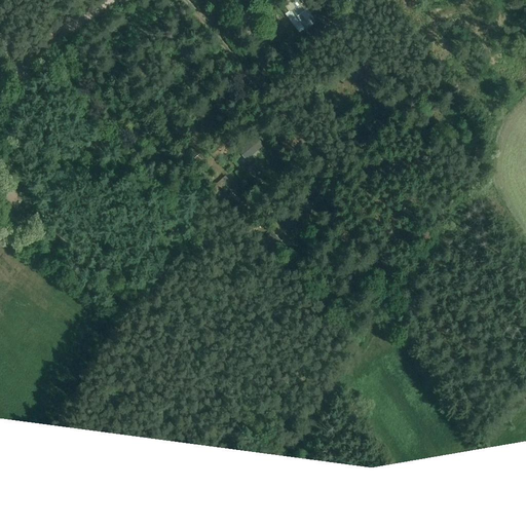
[(289,0),(284,0),(280,2),(289,13),(286,15),(295,29),(300,25),(305,31),(316,23),(300,1),(294,5),(289,0)]
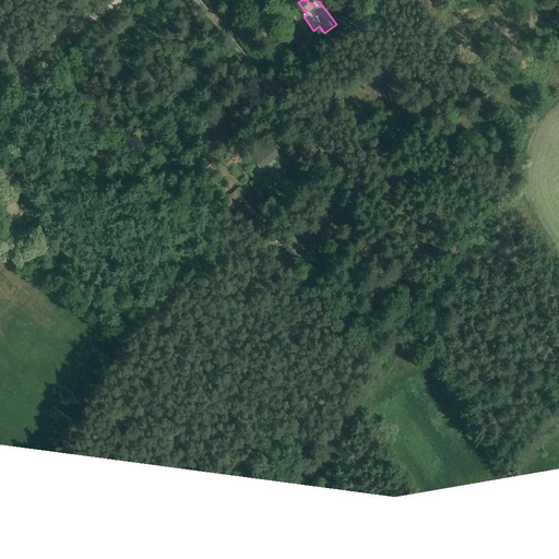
[(388,69),(377,76),(384,85),(394,78),(388,69)]
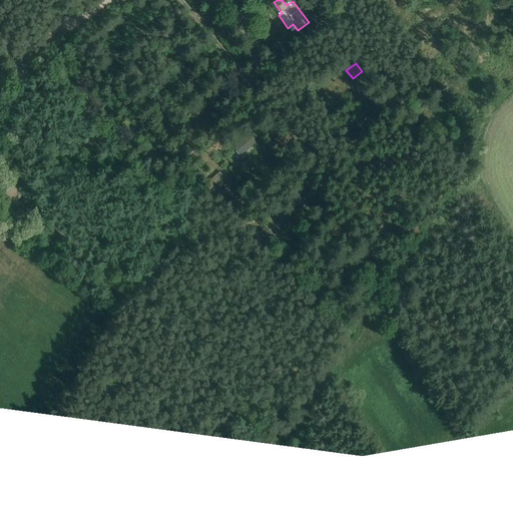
[(362,73),(351,82),(360,93),(370,85),(362,73)]
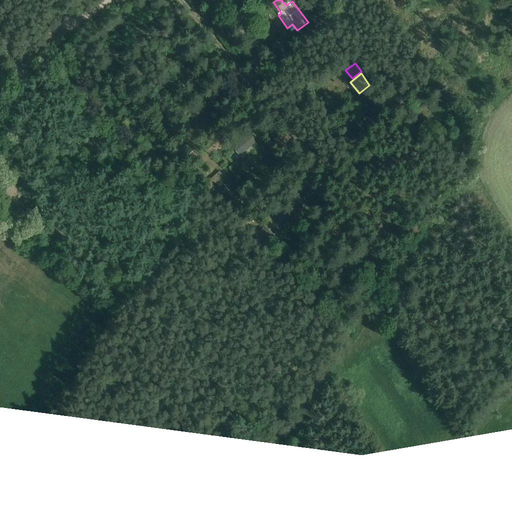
[(257,142),(248,133),(231,147),(239,157),(245,152),(247,156),(254,151),(251,147),(257,142)]
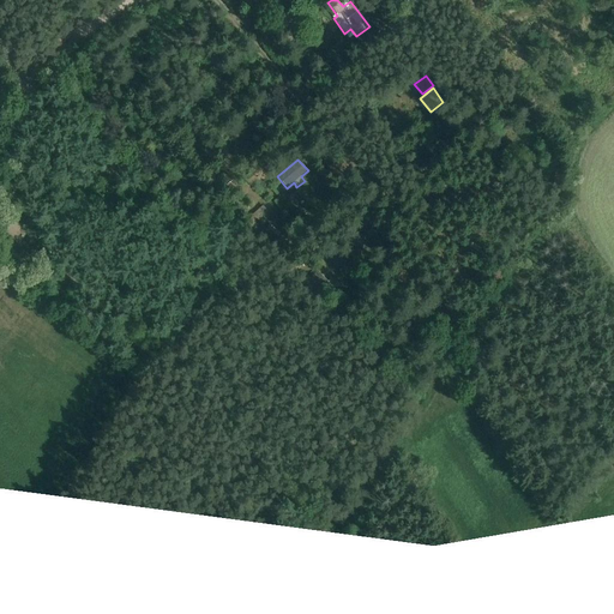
[(221,198),(236,186),(228,175),(212,186),(221,198)]
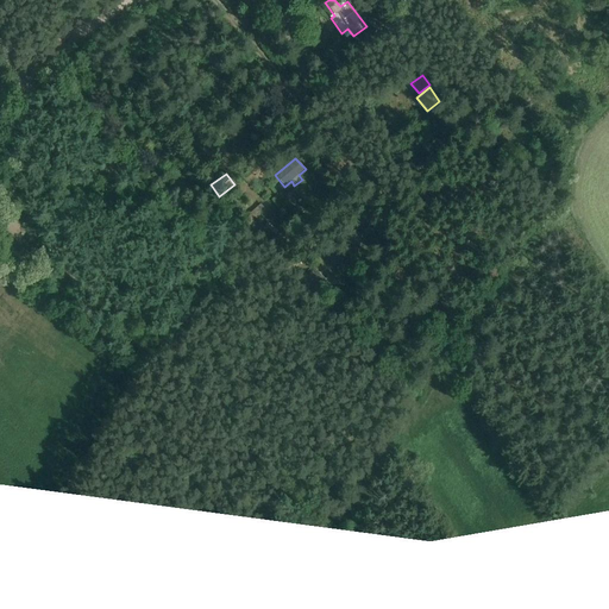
[(251,209),(257,217),(267,208),(261,201),(251,209)]
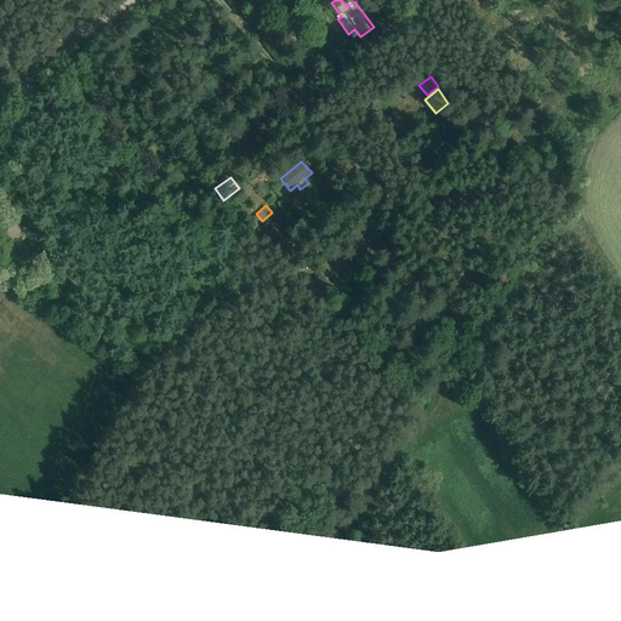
[(12,263),(13,261),(0,251),(0,261),(9,268),(10,267),(16,272),(18,268),(12,263)]
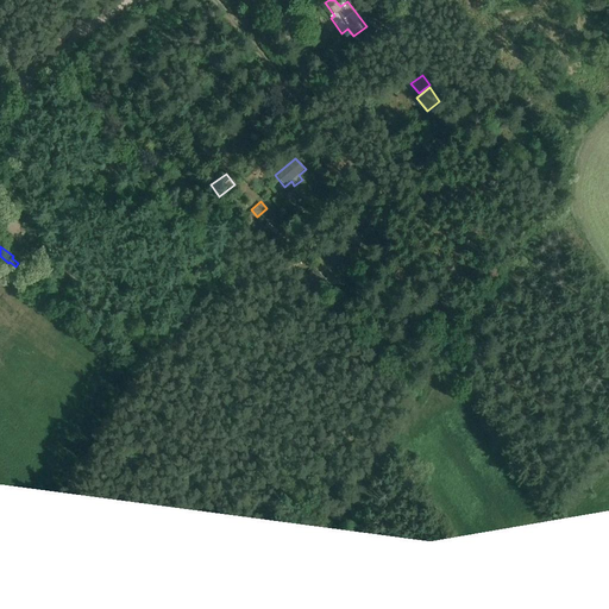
[(337,250),(327,252),(330,261),(338,258),(337,250)]
